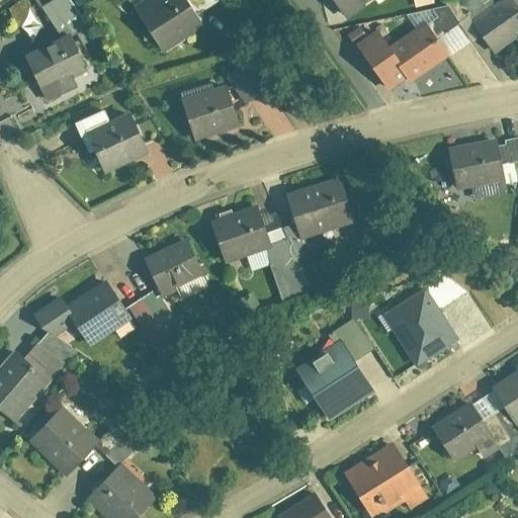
[(206,21),(190,0),(156,0),(136,13),(162,50),(206,21)]
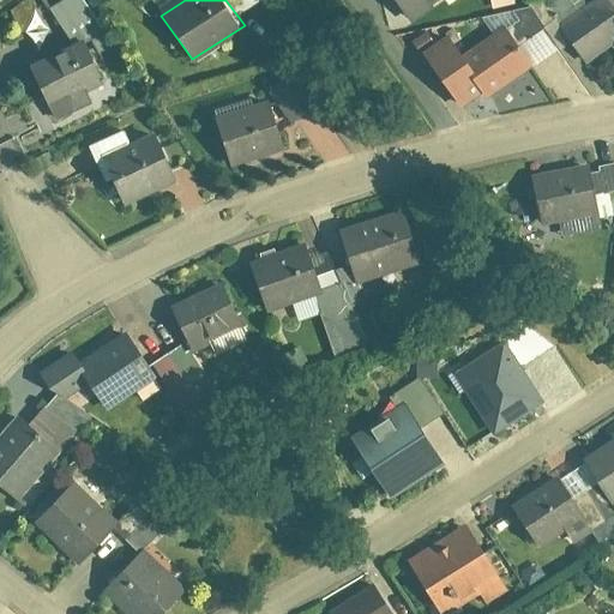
[(432,0),(391,0),(404,19),(432,0)]
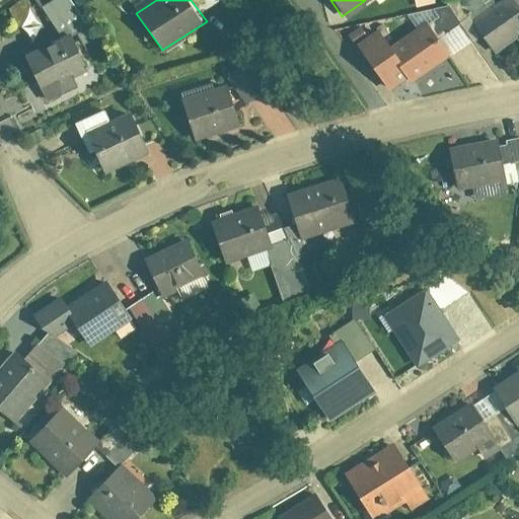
[(518,0),(497,0),(467,21),(494,54),(516,41),(518,44),(518,0)]
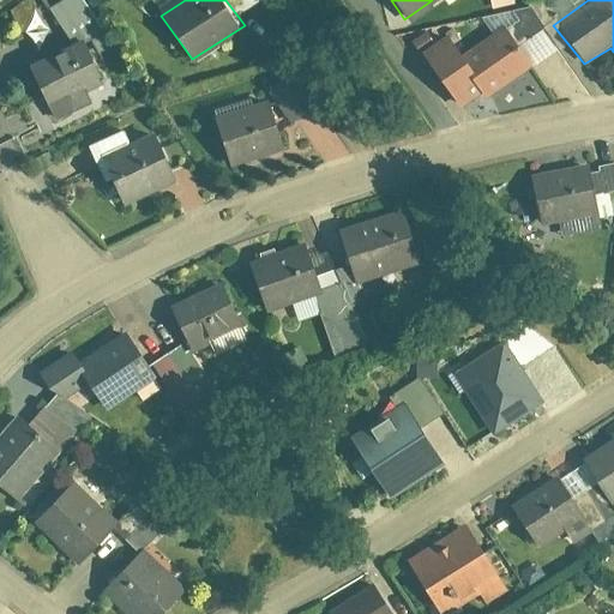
[(482,102),(534,65),(506,23),(458,55),(445,36),(420,52),(459,109),(477,95),(482,102)]
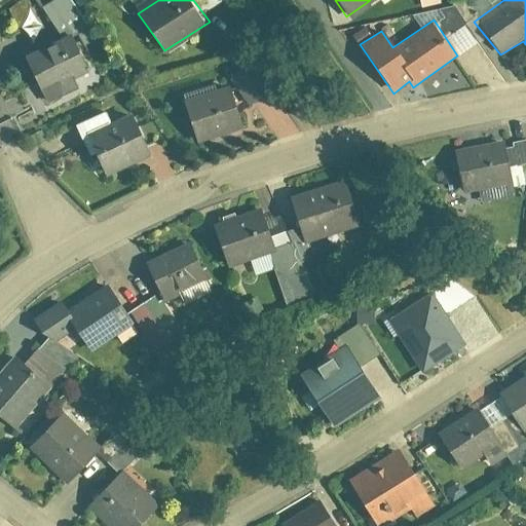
[(75,76),(90,70),(69,33),(21,57),(49,104),(80,88),(75,76)]
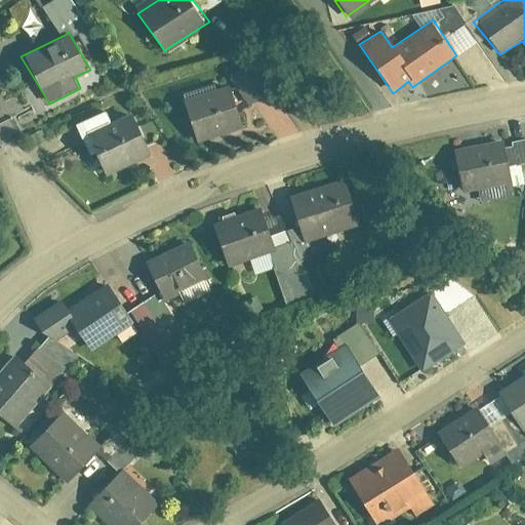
[(230,83),(180,98),(194,140),(245,122),(230,83)]
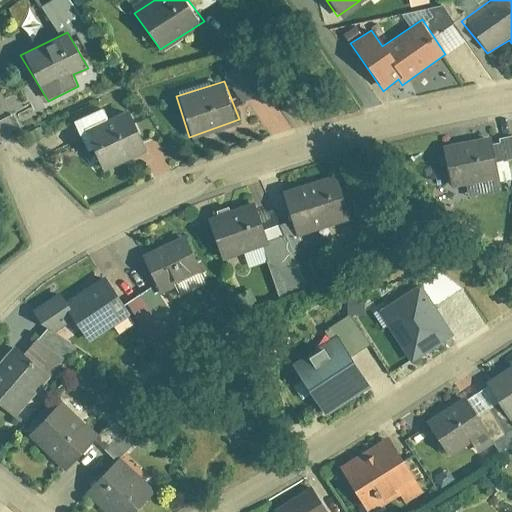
[(147,148),(126,112),(81,132),(99,172),(147,148)]
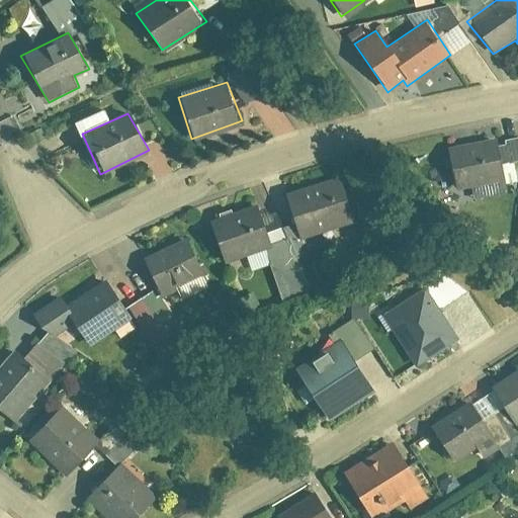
[(505,179),(498,137),(444,147),(453,189),(505,179)]
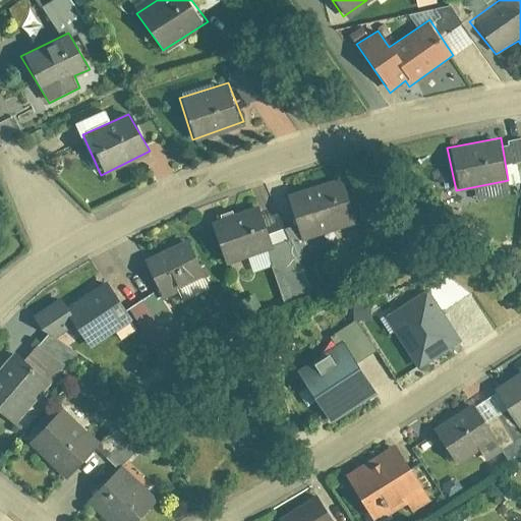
[(299,241),(357,221),(343,179),(282,199),(299,241)]
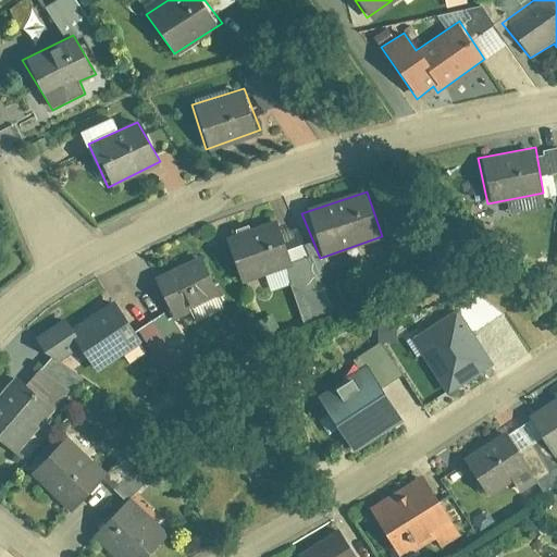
[(242,282),(293,262),(277,221),(221,243),(242,282)]
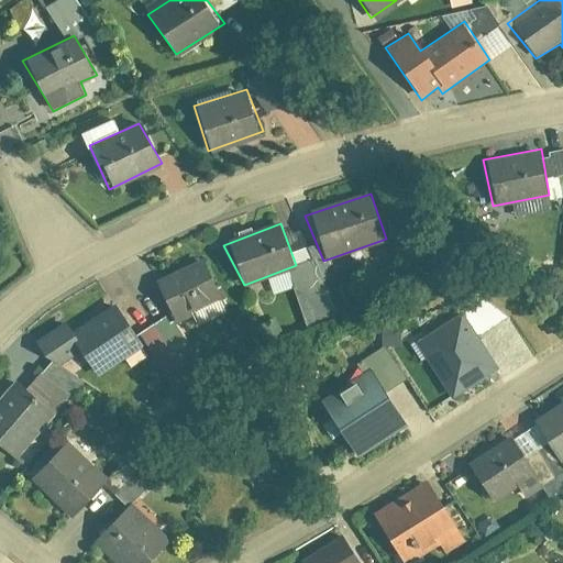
[(176,320),(223,297),(206,258),(155,280),(176,320)]
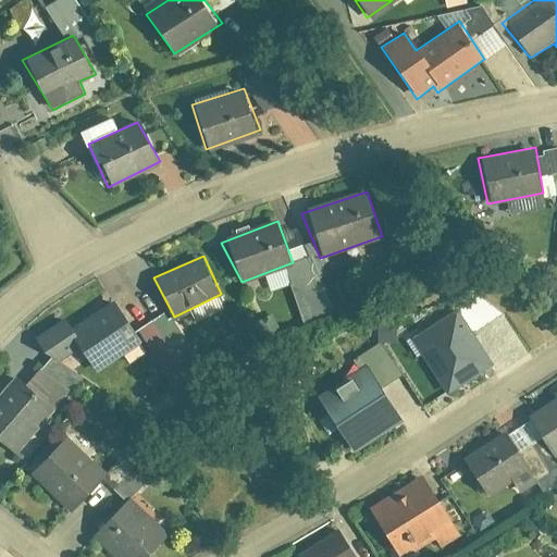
[(96,371),(144,341),(113,299),(64,332),(96,371)]
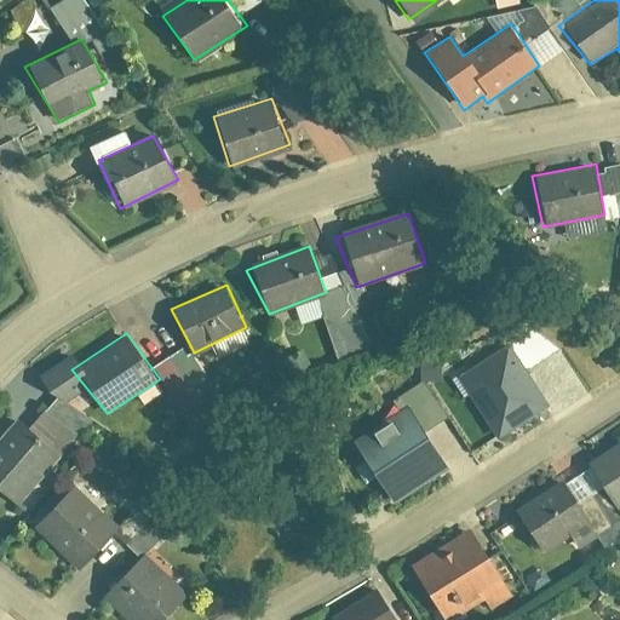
[(498,434),(545,405),(507,346),(471,371),(481,386),(471,392),(498,434)]
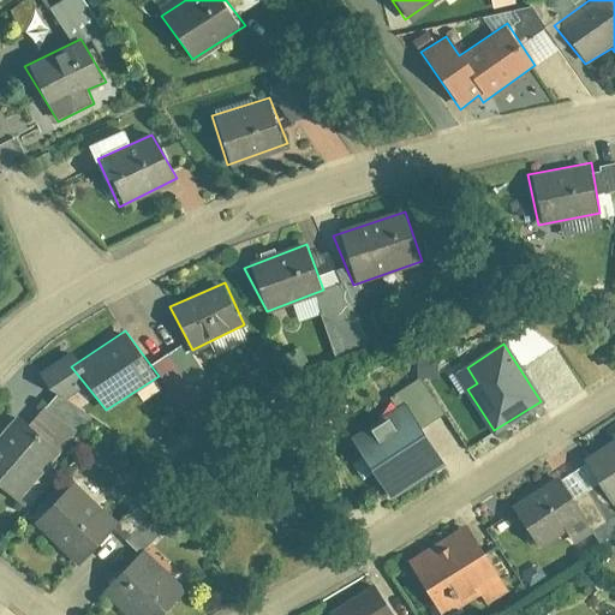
[(404,410),(353,441),(386,493),(436,460),(404,410)]
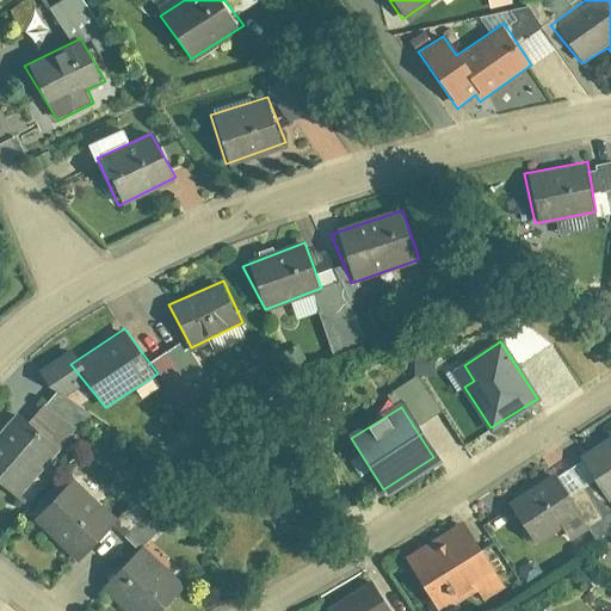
[(0,481),(16,494),(57,445),(20,412),(0,433),(0,481)]
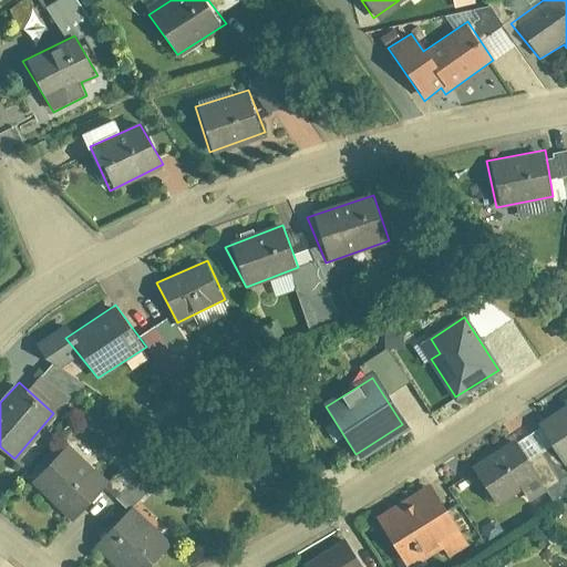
[(566,402),(537,423),(564,462),(566,459),(566,402)]
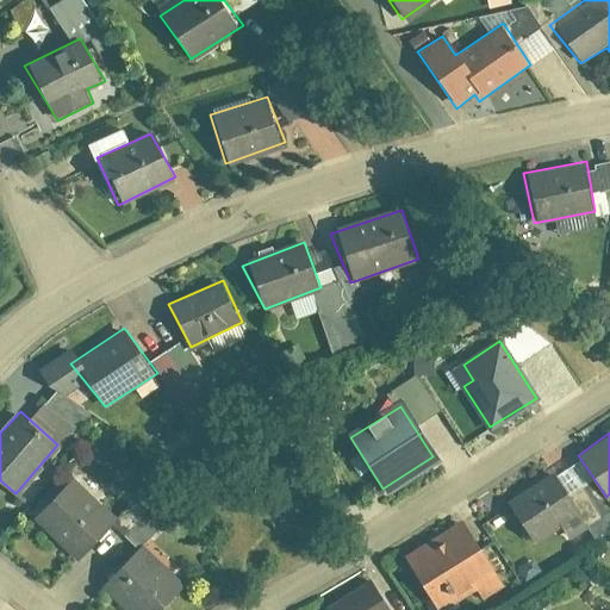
[(553,472),(505,503),(533,546),(582,515),(553,472)]
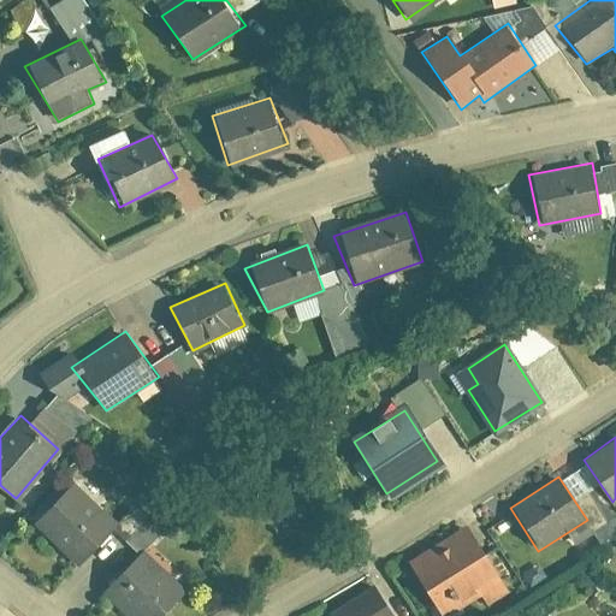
[(73,563),(118,521),(80,479),(31,521),(73,563)]
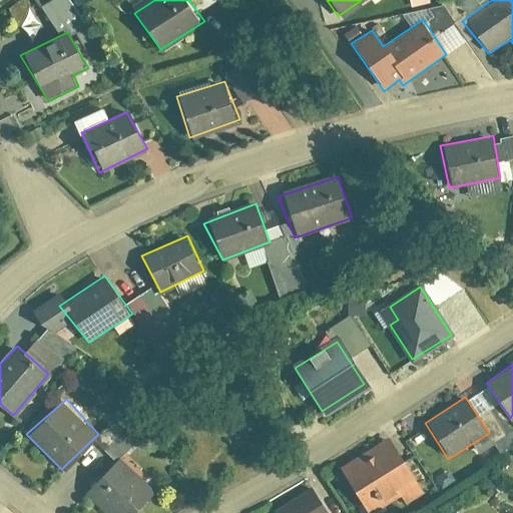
[(374,512),(421,486),(395,439),(340,469),(368,512),(374,512)]
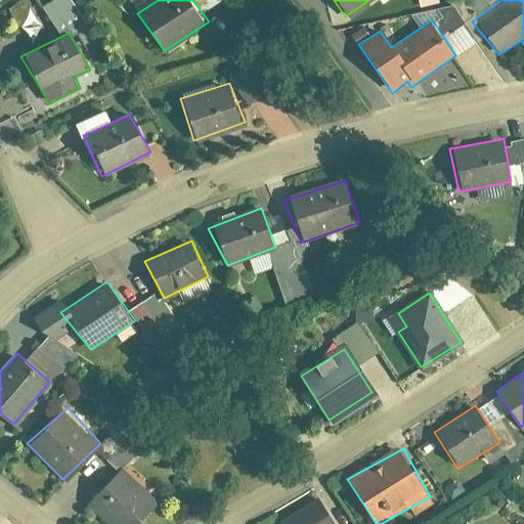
[(86,503),(107,523),(131,523),(158,501),(122,469),(86,503)]
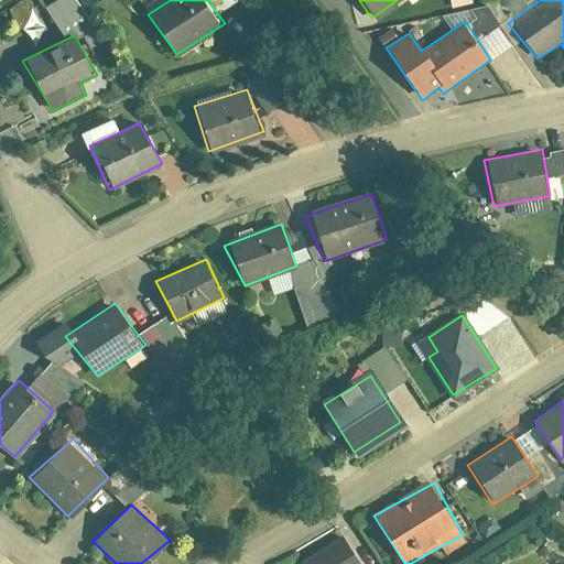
[(305,563),(365,563),(347,538),(305,563)]
